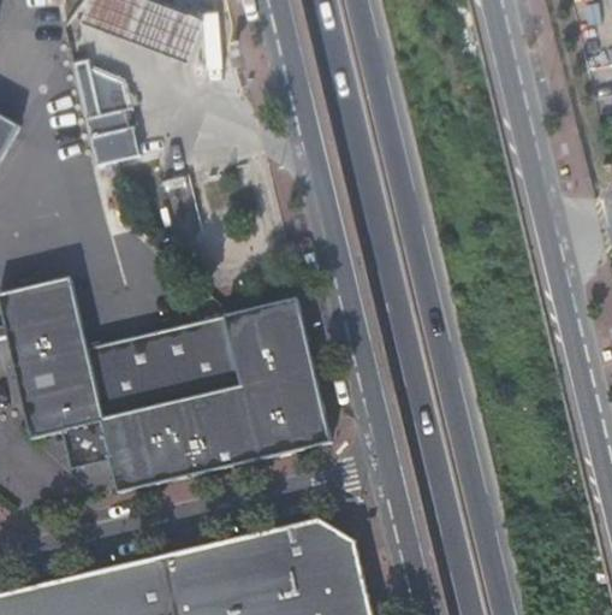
[(93,0),(83,29),(194,64),(208,19),(147,0),(93,0)]
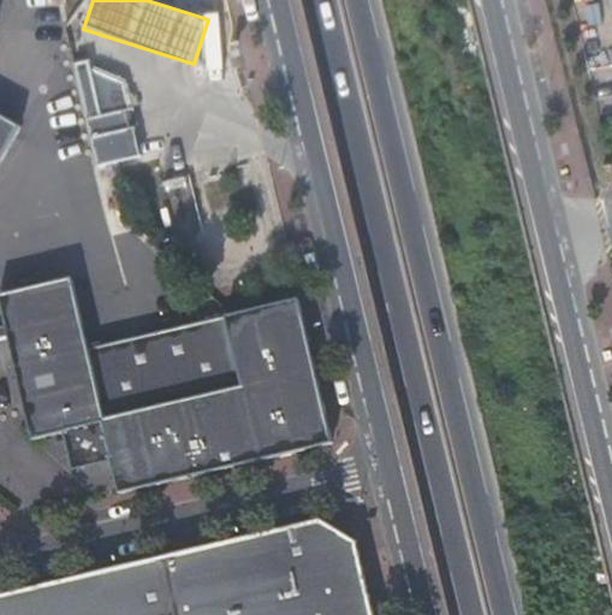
[(77,66),(90,166),(140,159),(136,130),(122,132),(119,110),(106,111),(101,82),(93,83),(90,65),(77,66)]
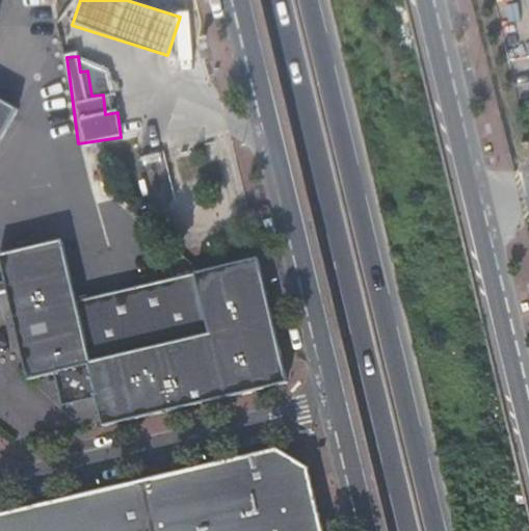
[(0,134),(16,107),(0,98),(0,134)]
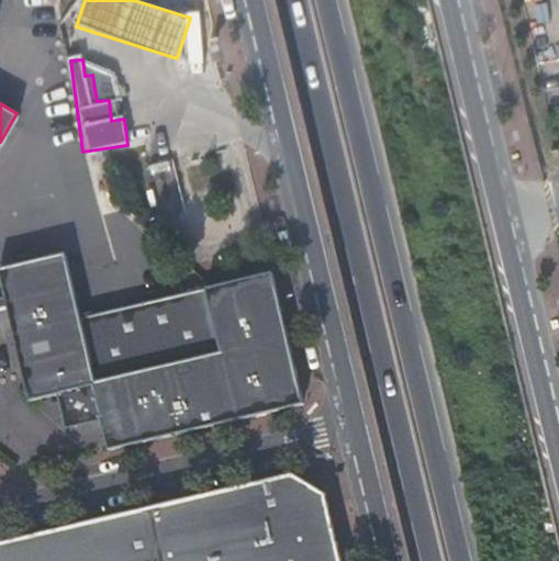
[(171,186),(153,192),(161,215),(180,209),(171,186)]
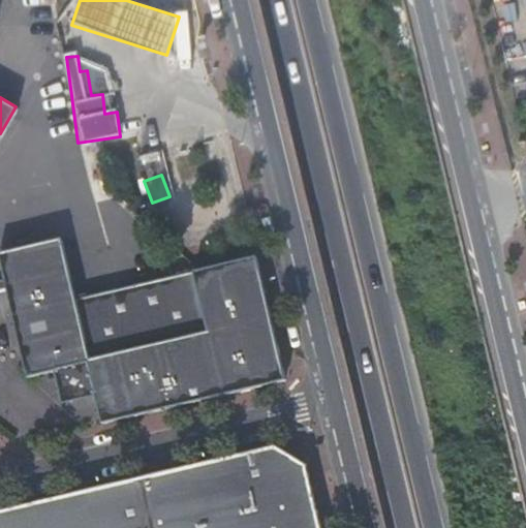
[(284,378),(252,254),(197,268),(171,274),(155,278),(73,297),(59,237),(0,250),(0,270),(2,279),(0,279),(0,288),(4,287),(25,375),(56,368),(59,383),(63,385),(59,394),(68,399),(72,392),(76,394),(92,391),(99,422),(284,378)]
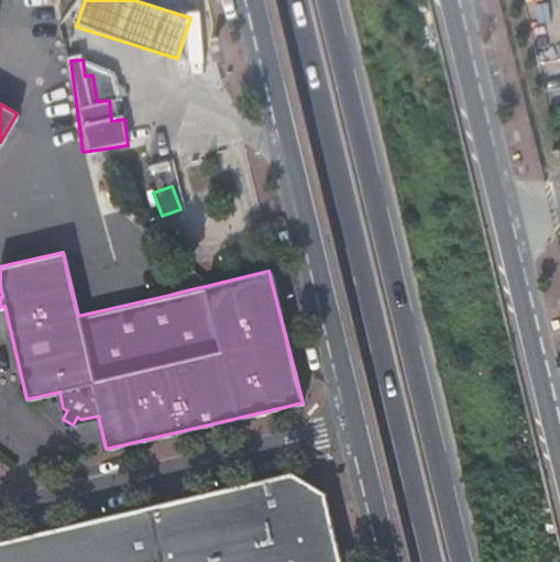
[(162,279),(165,296),(182,291),(178,276),(162,279)]
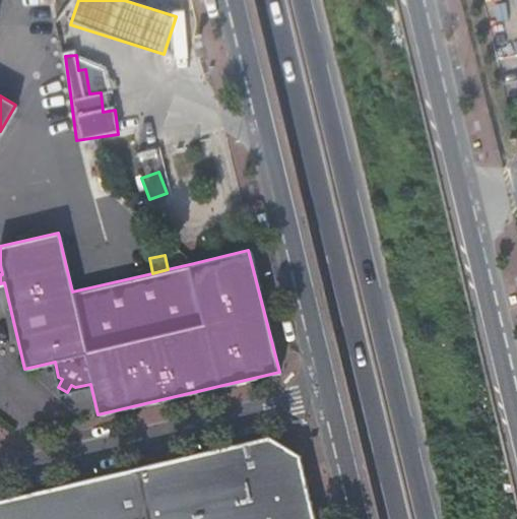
[(315,518),(302,460),(271,441),(136,472),(140,487),(115,493),(112,477),(0,502),(0,518),(315,518)]
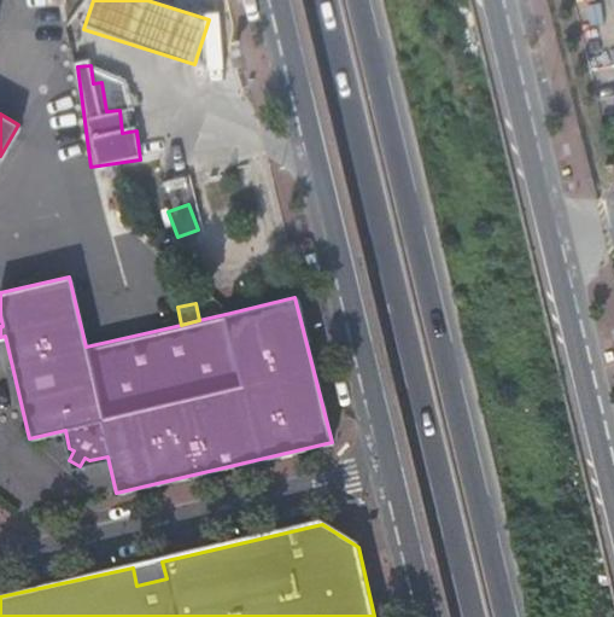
[(162,562),(133,568),(136,586),(167,578),(162,562)]
